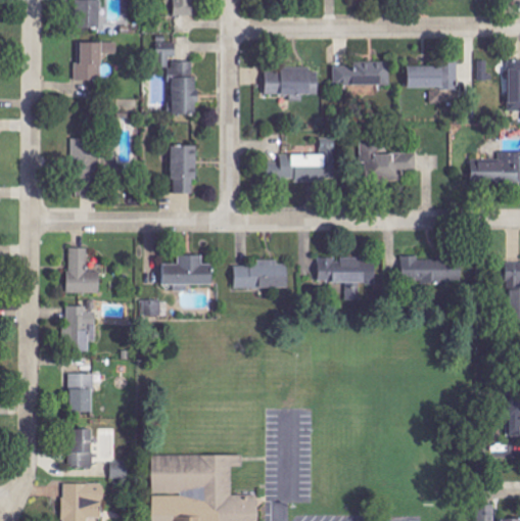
[(74,0),(75,28),(98,27),(97,0),(74,0)]
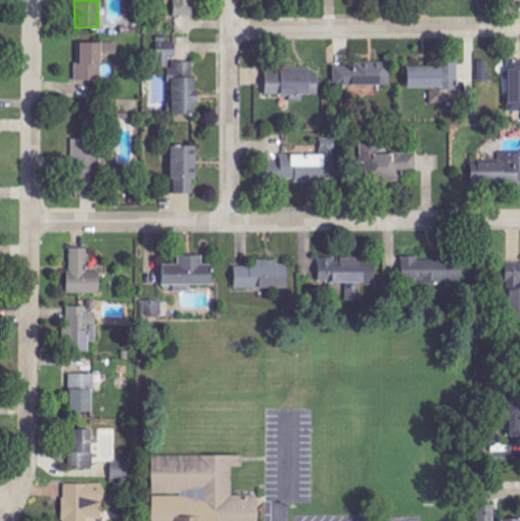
[(173,0),(173,14),(193,15),(193,0),(173,0)]
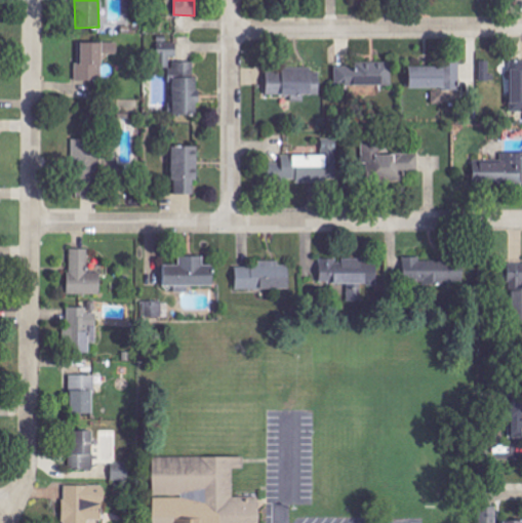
[(101,80),(102,52),(115,53),(115,42),(75,41),(74,79),(101,80)]
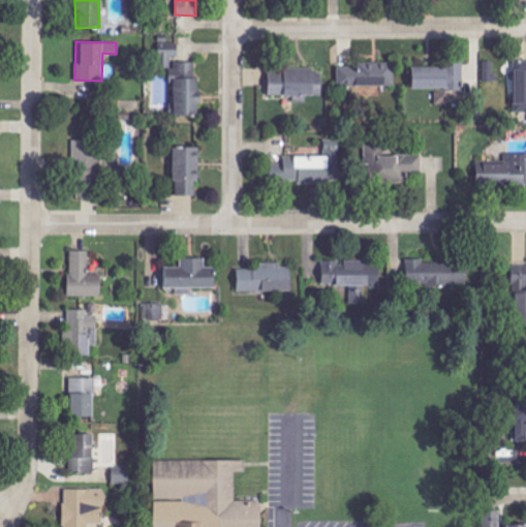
[(169,56),(176,57),(176,41),(157,41),(157,66),(169,67),(169,56)]
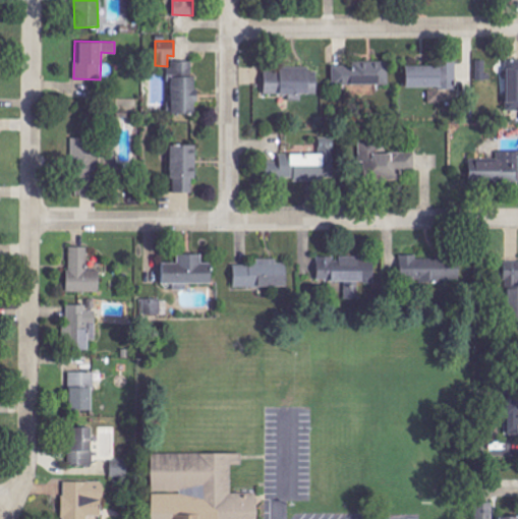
[(485,59),(473,59),(474,79),(485,78),(485,59)]
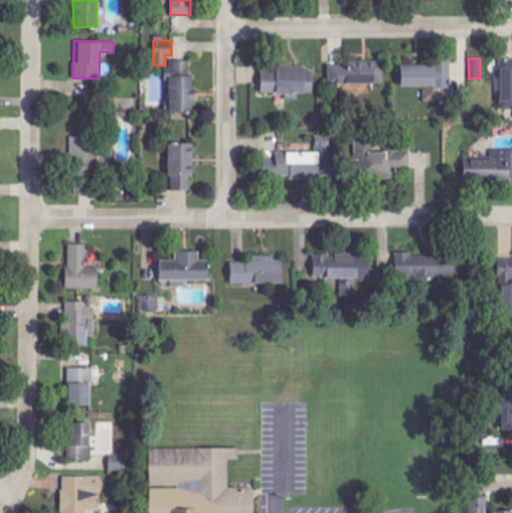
[(511,108),(511,58),(499,58),(499,109),(511,108)]
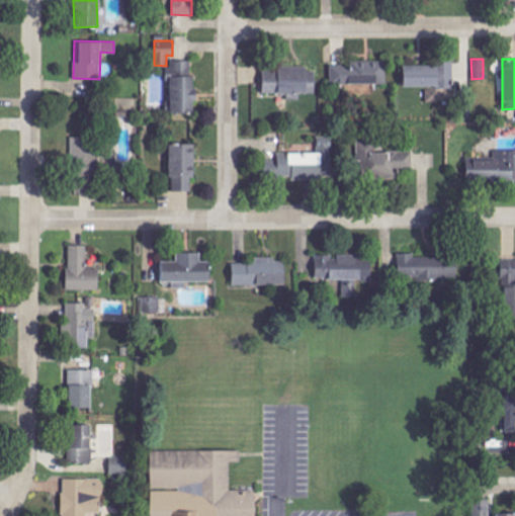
[(169,112),(193,112),(194,77),(189,77),(189,61),(169,61),(169,112)]
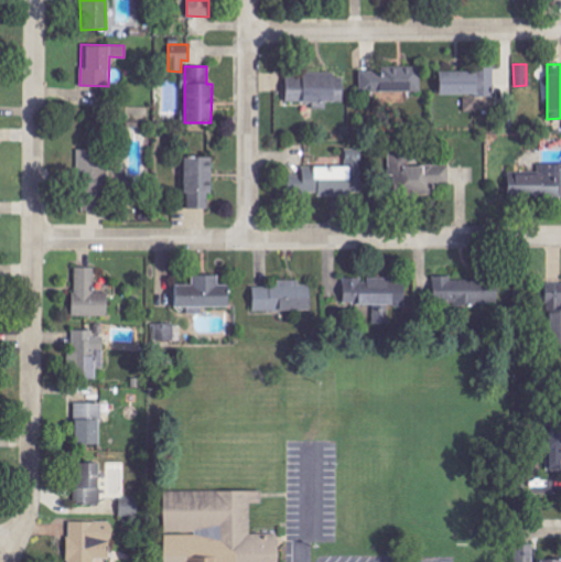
[(439,71),(439,95),(462,95),(462,109),(475,109),(475,96),(491,95),(491,66),(476,66),(476,71),(439,71)]
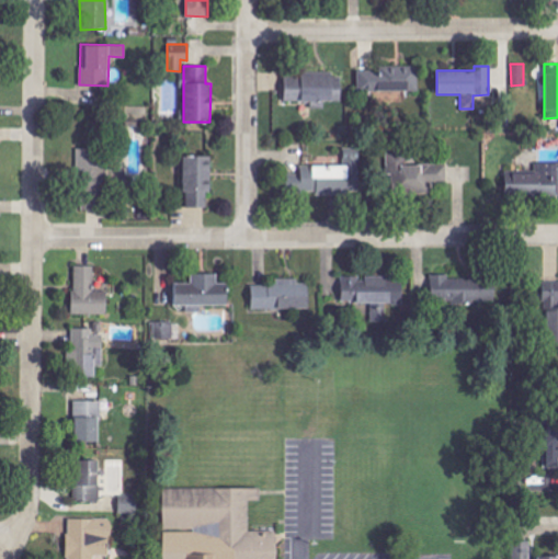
[(355,68),(355,92),(417,90),(416,67),(355,68)]
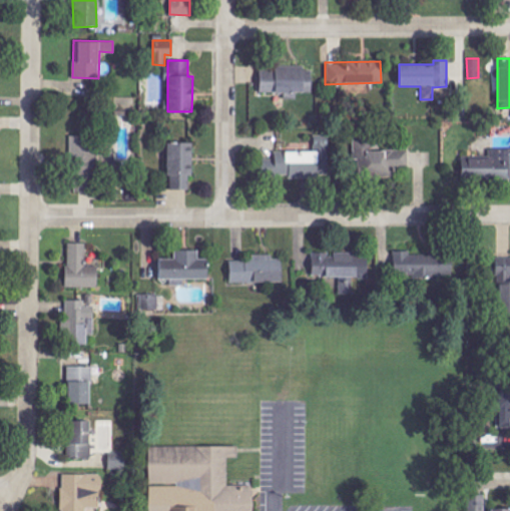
[(259,91),(311,92),(311,67),(259,66),(259,91)]
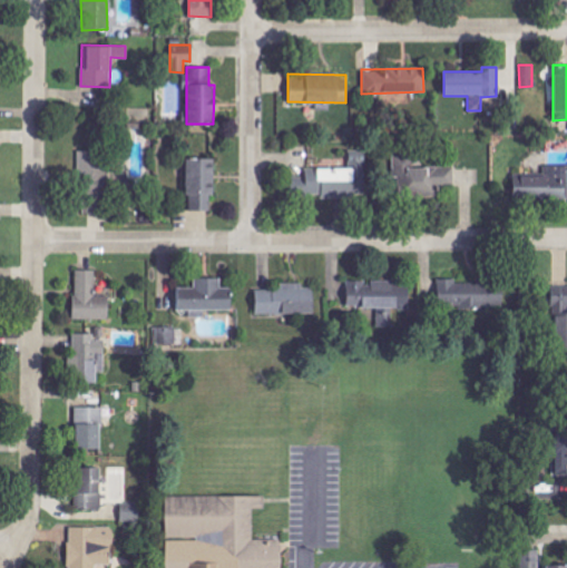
[(76,149),(75,198),(104,198),(105,150),(76,149)]
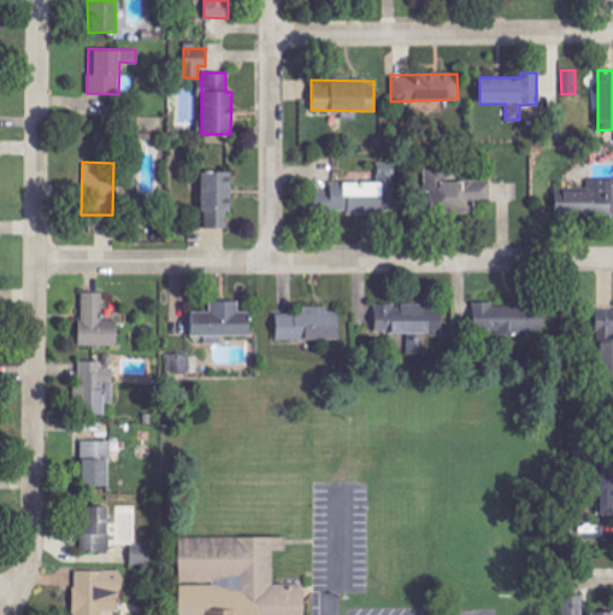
[(328,181),(328,189),(312,189),(312,211),(393,212),(393,162),(376,162),(376,182),(328,181)]
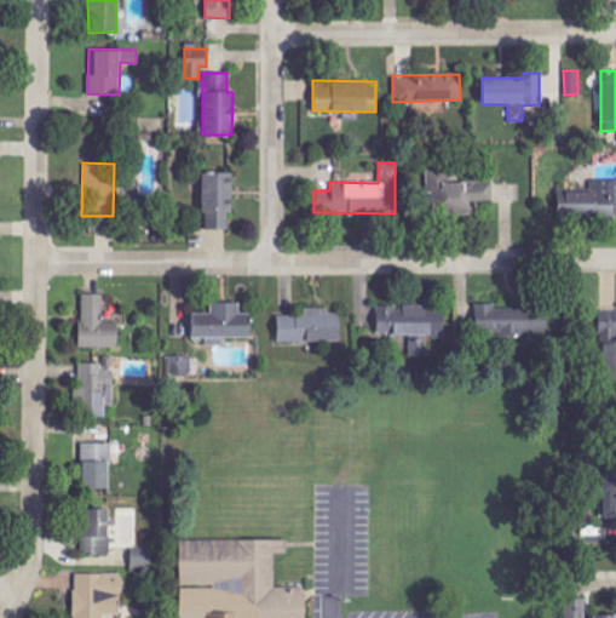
[(231,212),(231,172),(201,172),(202,229),(226,229),(226,213),(231,212)]
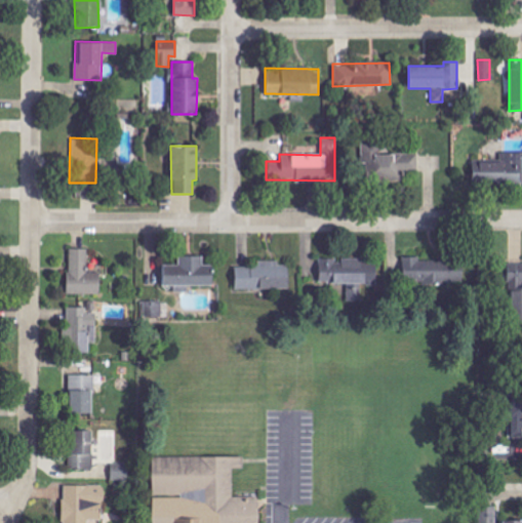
[(521,152),(500,152),(500,161),(472,161),(472,183),(519,183),(519,173),(521,173),(521,152)]
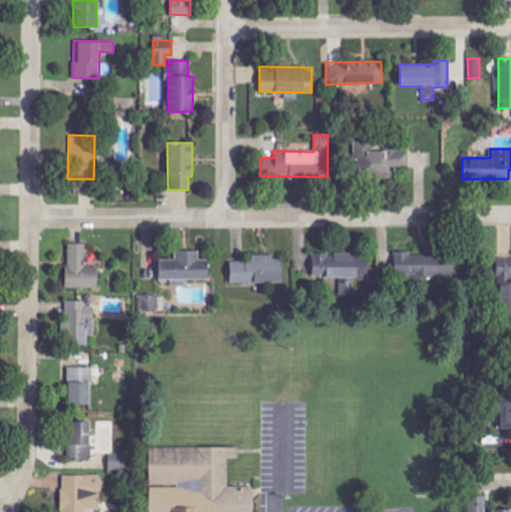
[(96,287),(96,266),(84,266),(84,243),(65,243),(65,287),(96,287)]
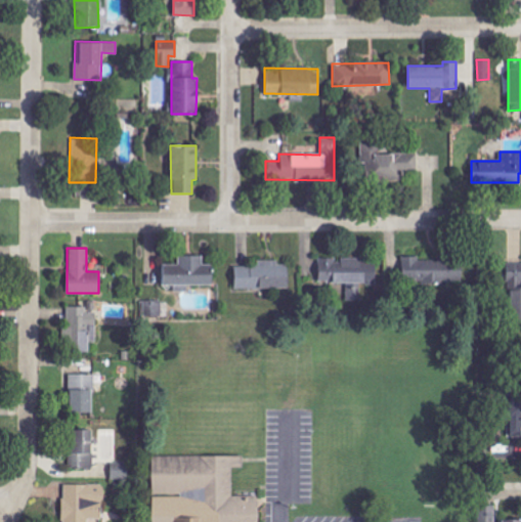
[(211,285),(210,264),(201,264),(201,256),(177,256),(177,264),(161,264),(162,285),(211,285)]
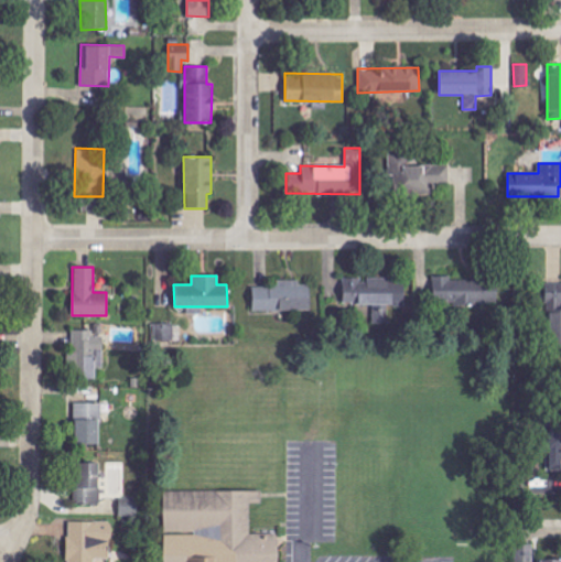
[(449,280),(449,276),(431,276),(432,307),(496,306),(495,279),(449,280)]
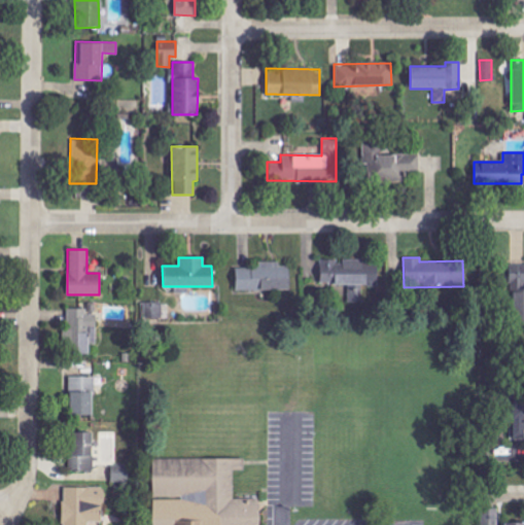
[(347,284),(347,302),(363,302),(363,287),(378,287),(378,260),(342,260),(342,259),(319,259),(318,284),(347,284)]
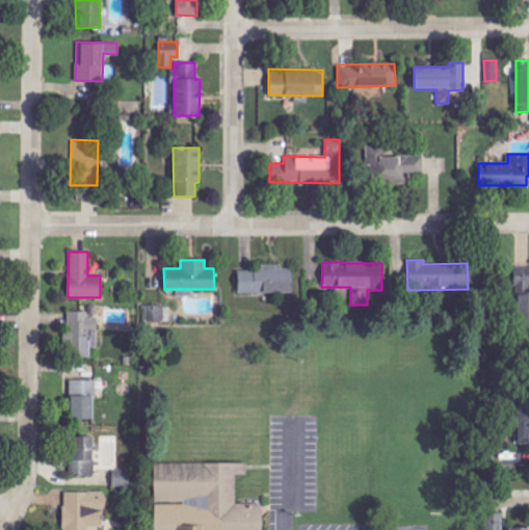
[(236,269),(237,293),(291,292),(291,268),(282,268),(282,263),(259,264),(259,269),(236,269)]
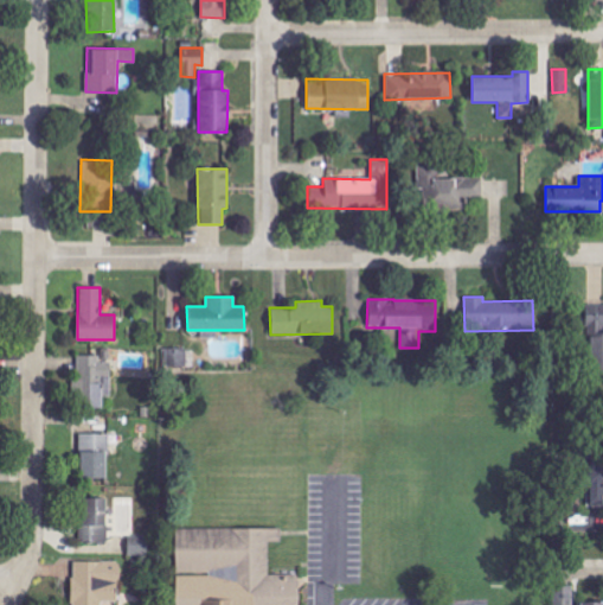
[(602,304),(585,304),(588,368),(602,367),(602,304)]
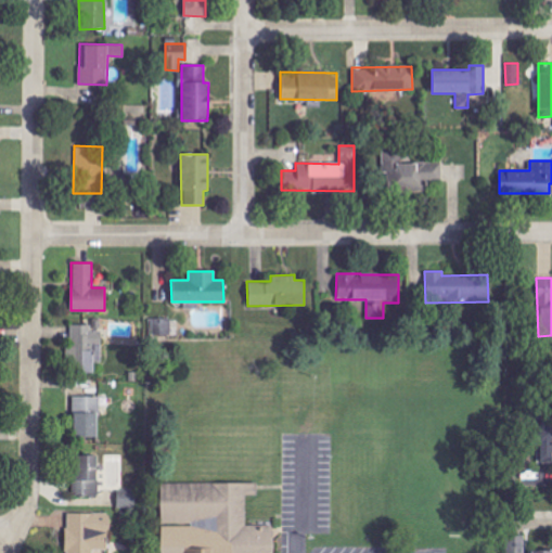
[(148,338),(168,338),(168,318),(149,317),(148,338)]
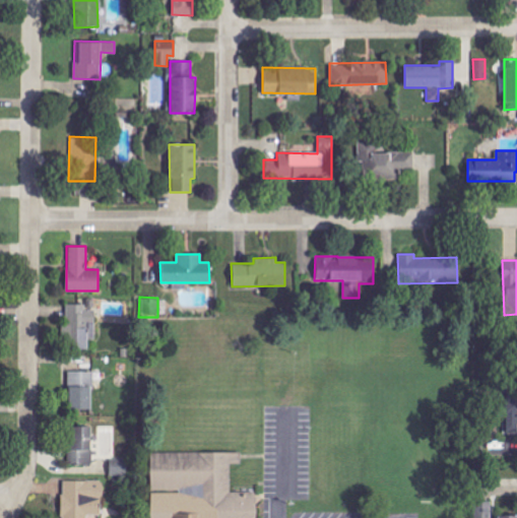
[(84,304),(65,303),(64,348),(87,348),(87,338),(93,338),(94,309),(84,309),(84,304)]
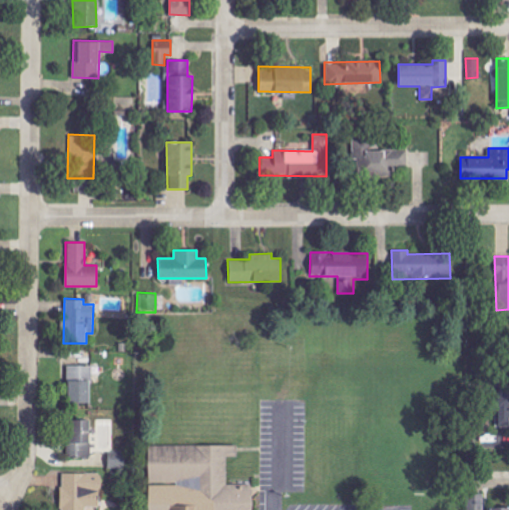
[(89,365),(66,365),(67,400),(90,400),(89,365)]
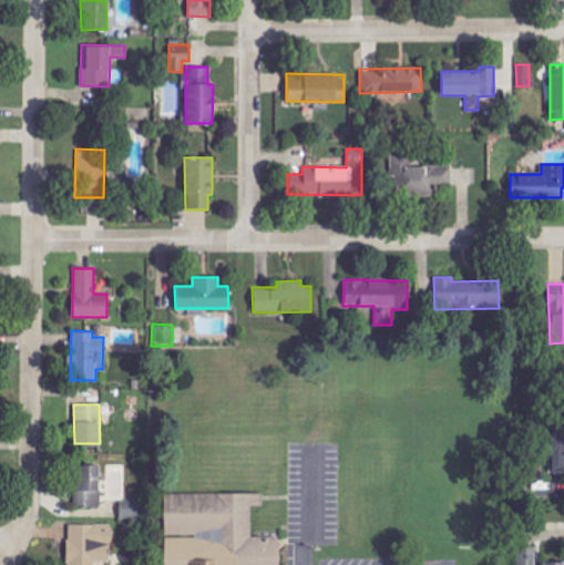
[(549,469),(563,469),(563,419),(550,419),(549,469)]
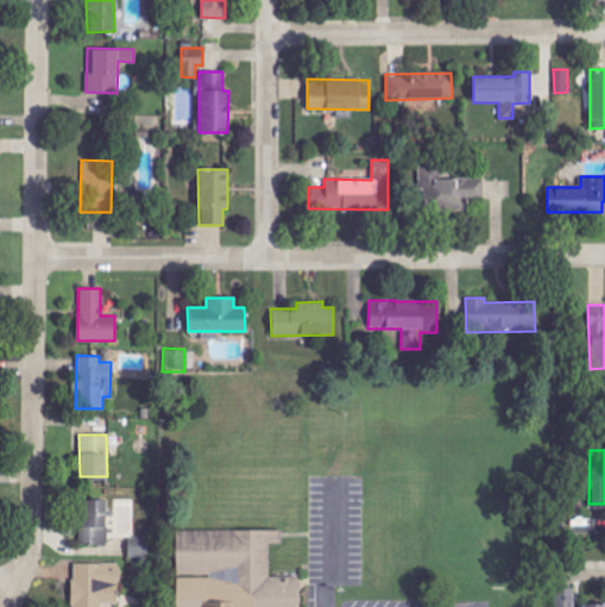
[(105,496),(77,498),(79,542),(106,540),(105,496)]
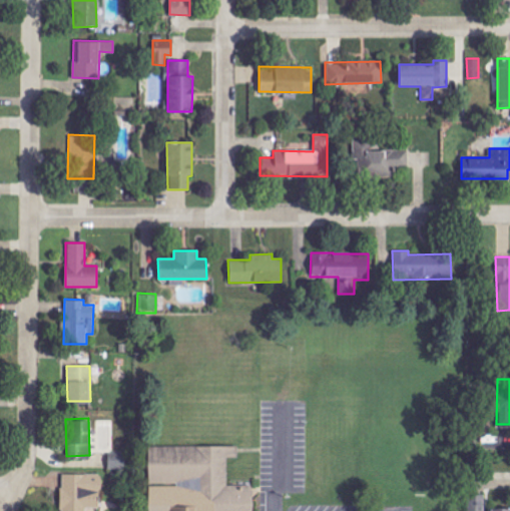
[(251,510),(251,483),(226,483),(226,455),(235,455),(235,444),(147,444),(147,483),(148,483),(147,510),(251,510)]
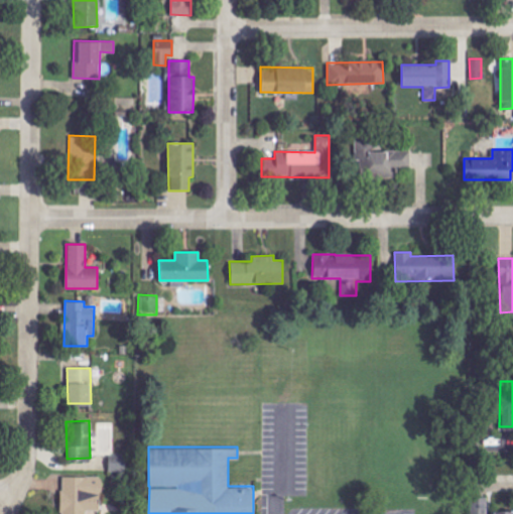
[(60,475),(59,513),(82,513),(83,511),(100,511),(100,474),(60,475)]
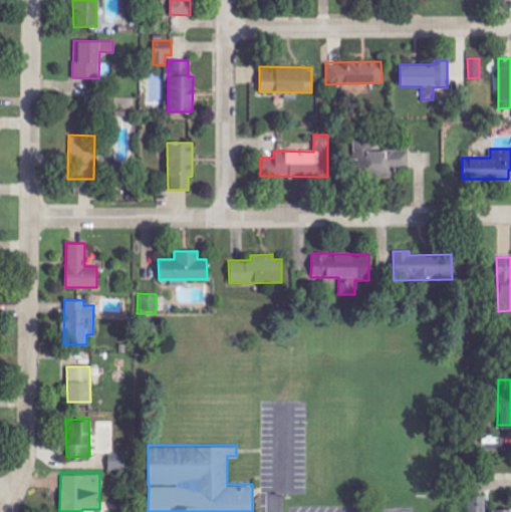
[(483,493),(467,493),(467,511),(483,511),(483,493)]
